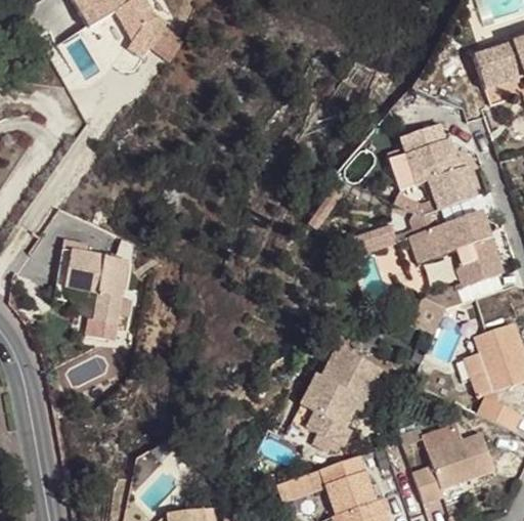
[(166,23),(151,13),(143,0),(74,0),(90,26),(115,11),(132,40),(127,47),(142,57),(166,23)]
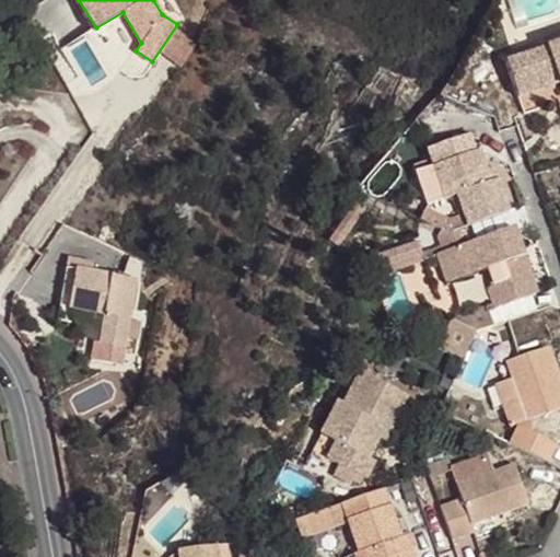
[(559,42),(505,61),(517,95),(559,80),(559,81),(559,42)]
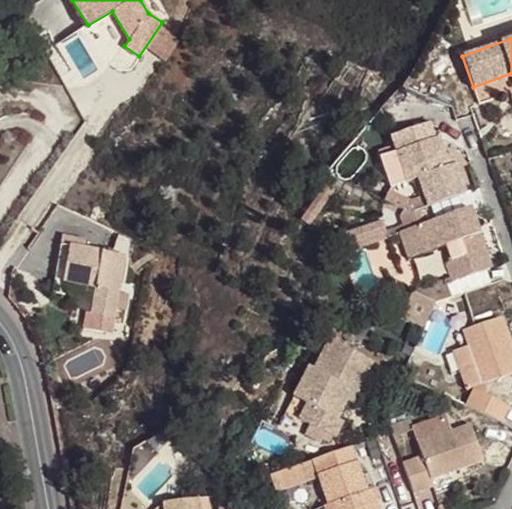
[(446,153),(439,135),(435,136),(429,120),(390,135),(393,143),(395,150),(407,180),(418,177),(428,206),(466,191),(454,161),(449,163),(446,153)]
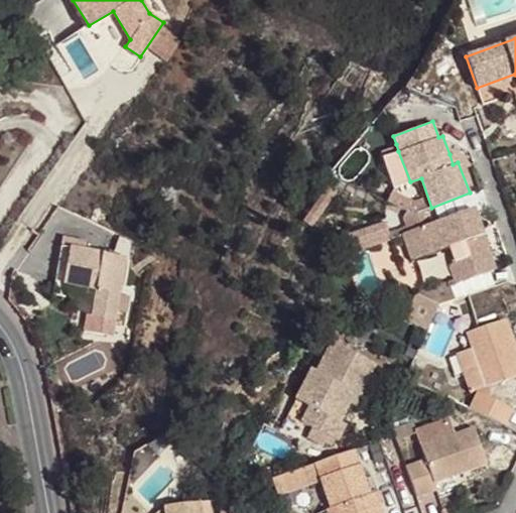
[(396,144),(379,151),(381,158),(398,151),(396,144)]
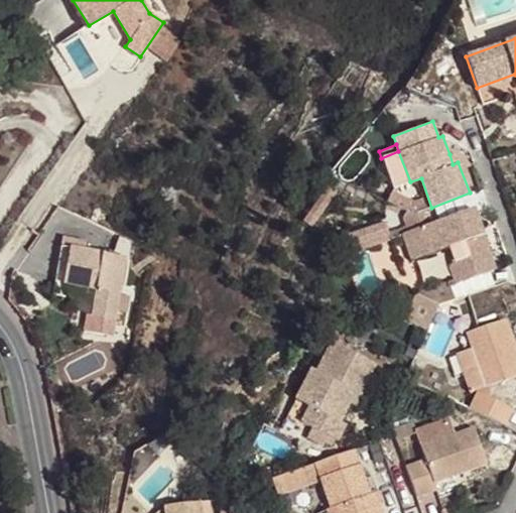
[(410,181),(398,151),(381,158),(392,188),(410,181)]
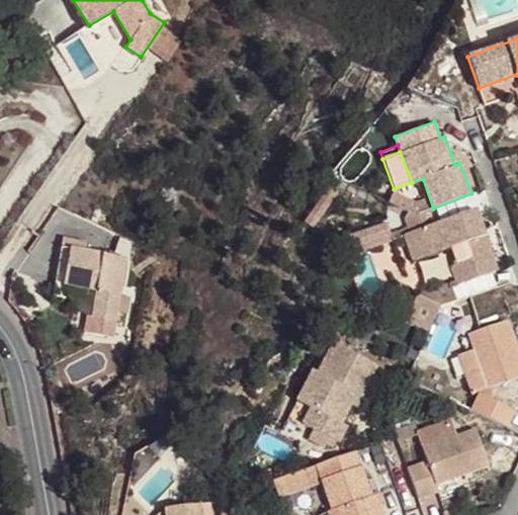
[(459,163),(456,153),(451,155),(454,165),(459,163)]
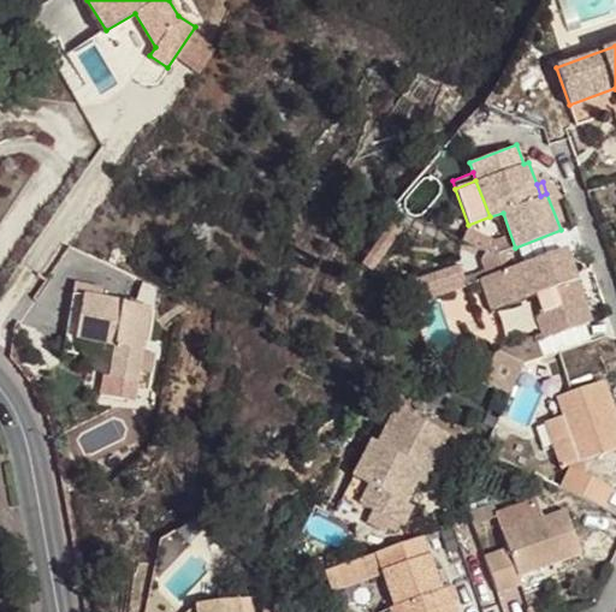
[(493,238),(468,226),(460,239),(493,254),(509,249),(504,235),(493,238)]
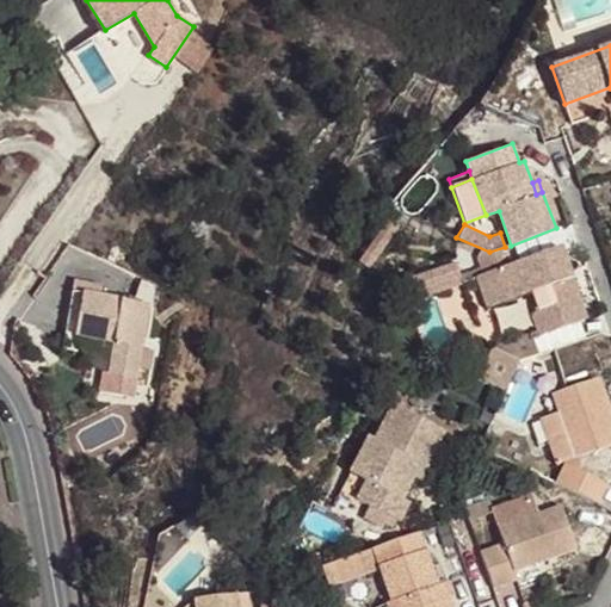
[(586,316),(560,245),(475,274),(487,308),(529,293),(535,310),(531,313),(539,334),(586,316)]
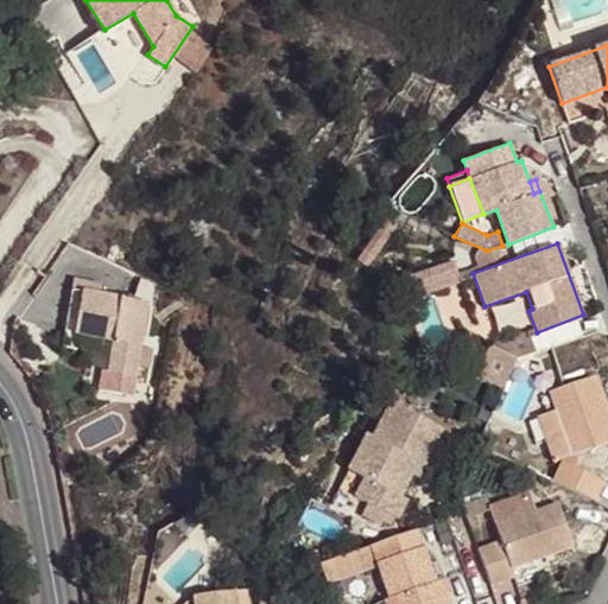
[(432,281),(458,272),(455,260),(426,269),(432,281)]
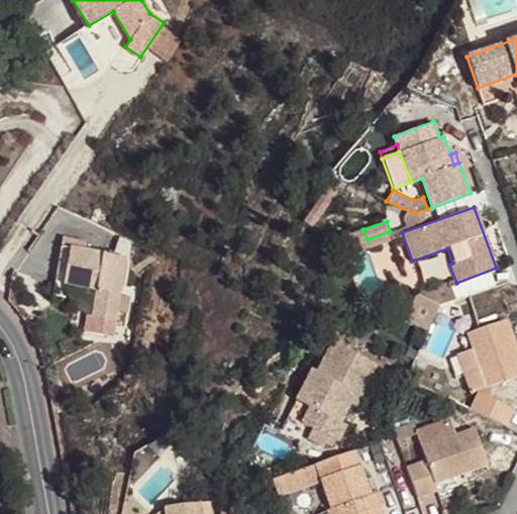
[(126,255),(84,247),(88,228),(62,223),(57,244),(57,245),(63,245),(70,247),(63,283),(97,288),(92,315),(114,318),(126,255)]
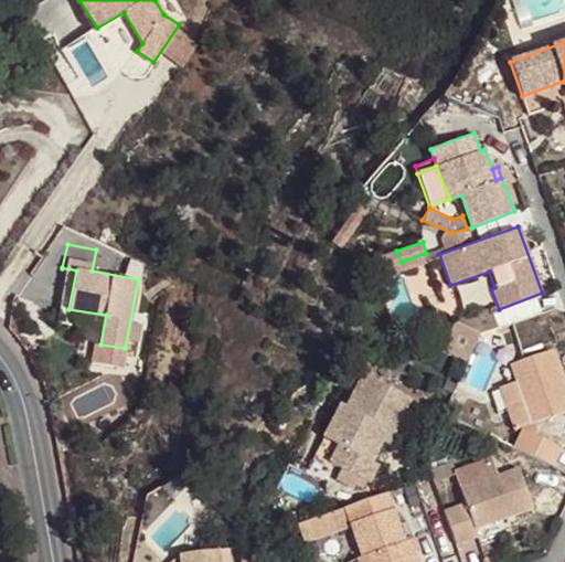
[(68,309),(76,271),(68,268),(61,307),(68,309)]
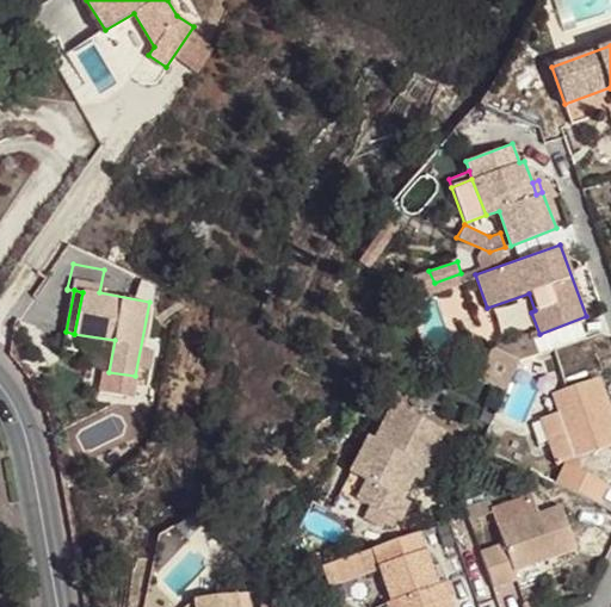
[(532,333),(489,346),(476,377),(505,389),(519,359),(538,352),(532,333)]
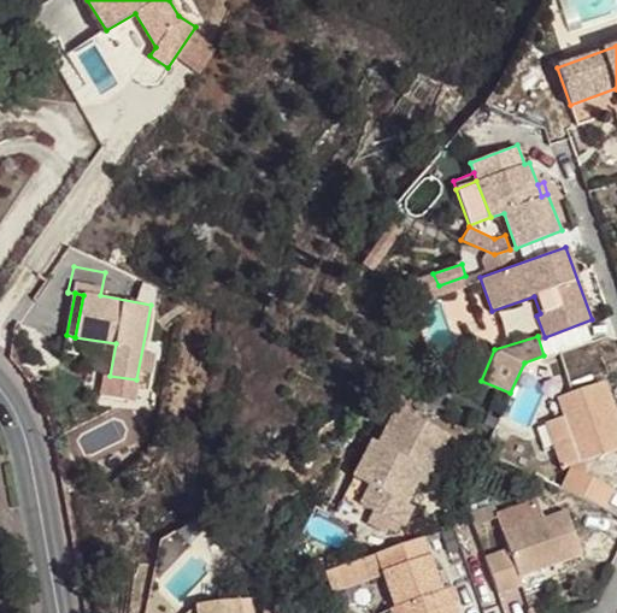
[(616,448),(616,422),(601,381),(557,395),(564,416),(580,461),(587,459),(616,448)]
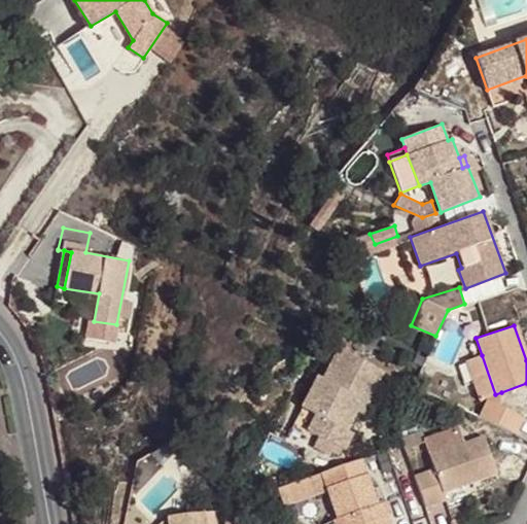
[(326,380),(342,348),(332,344),(317,375),(326,380)]
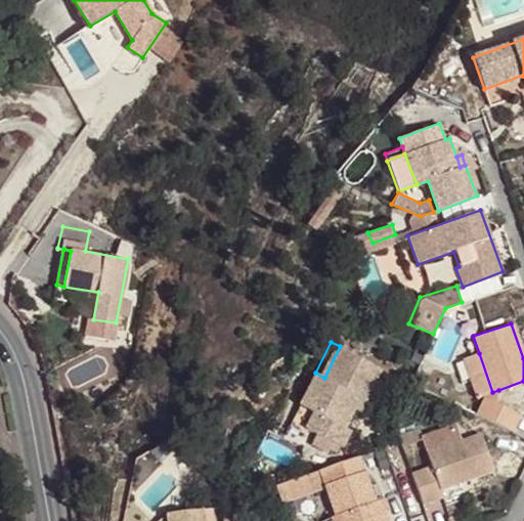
[(382,368),(340,346),(324,378),(315,373),(300,404),(301,405),(313,411),(306,428),(316,433),(332,441),(342,445),(351,429),(345,426),(354,407),(359,397),(365,399),(382,368)]
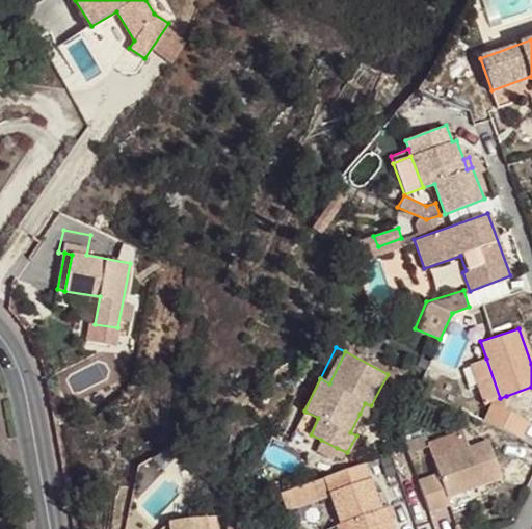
[(500,398),(486,359),(470,364),(484,404),(491,401),(500,398)]
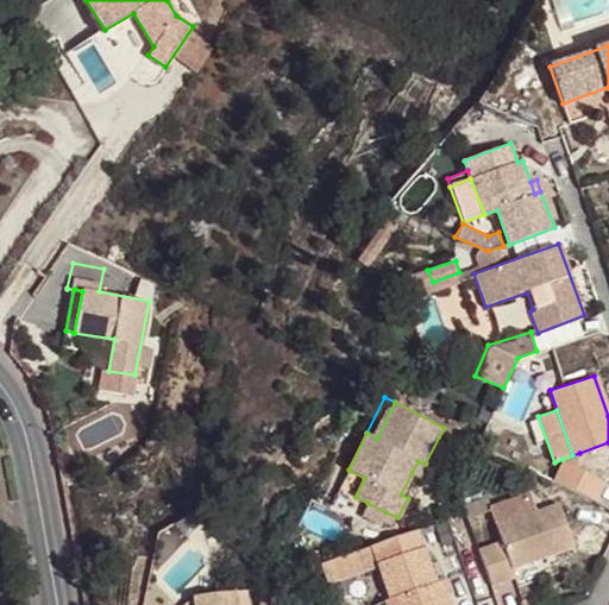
[(579,468),(579,453),(572,455),(563,459),(563,460),(579,468)]
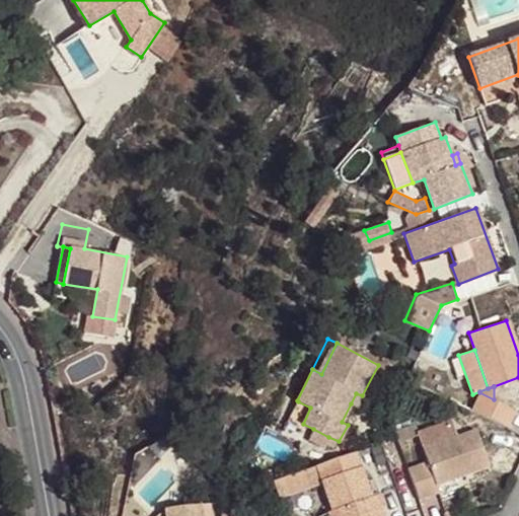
[(494,399),(479,392),(471,409),(508,427),(516,410),(494,399)]
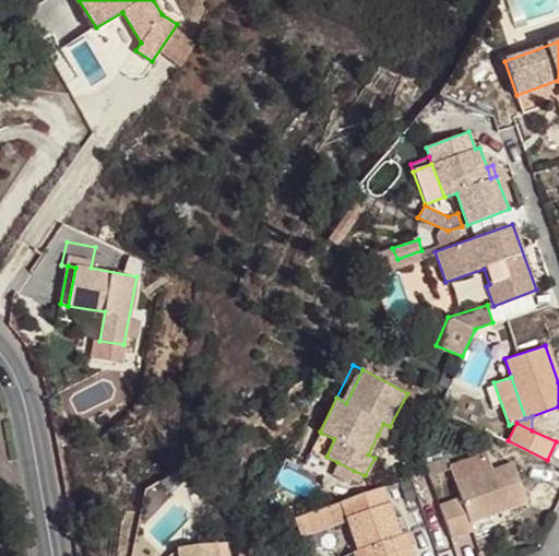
[(390,426),(383,424),(378,435),(384,437),(390,426)]
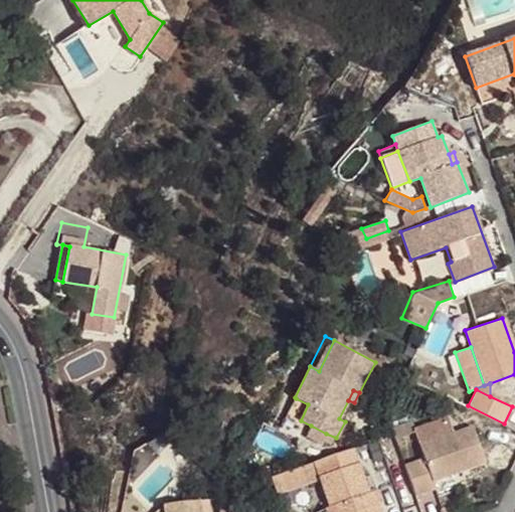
[(308,404),(296,398),(286,418),(299,424),(301,420),(308,404)]
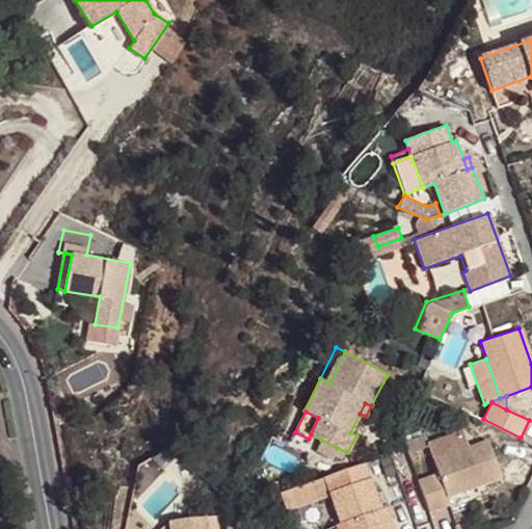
[(429,444),(426,433),(405,441),(408,451),(429,444)]
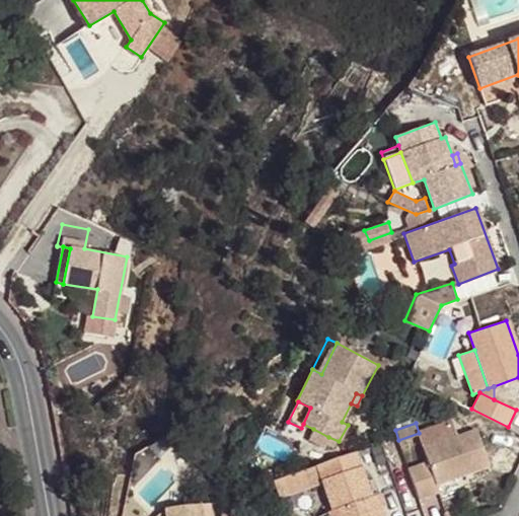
[(490,465),(475,428),(423,447),(427,460),(408,467),(419,499),(439,492),(437,484),(490,465)]
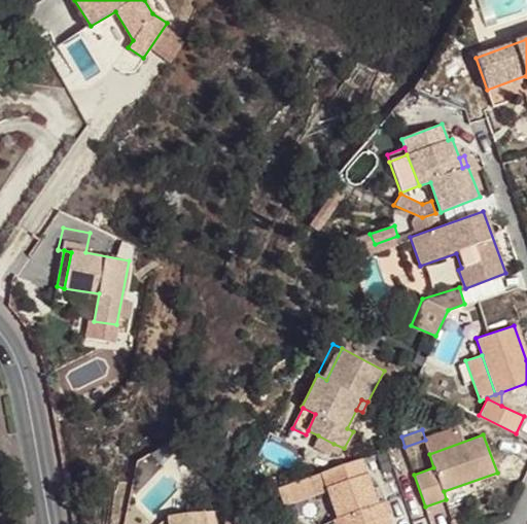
[(334,444),(318,435),(312,447),(329,455),(334,444)]
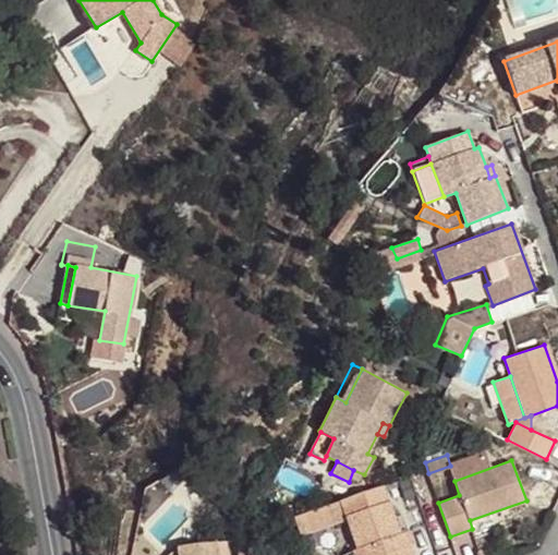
[(399,532),(383,485),(340,501),(347,519),(358,547),(361,546),(363,554),(413,554),(410,545),(404,530),(399,532)]
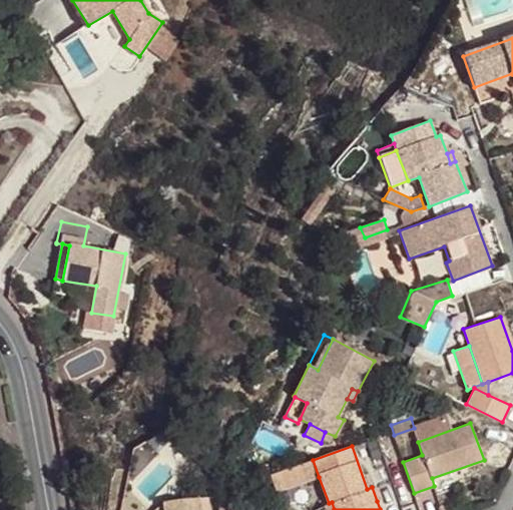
[(319,477),(313,460),(269,475),(276,492),(319,477)]
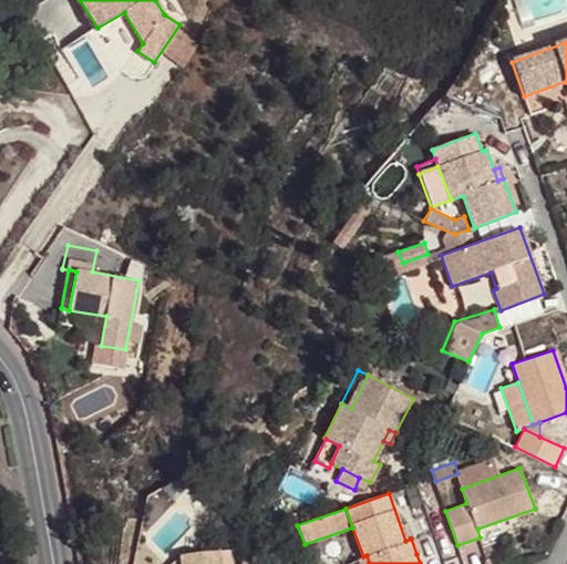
[(421,552),(416,537),(411,539),(416,554),(421,552)]
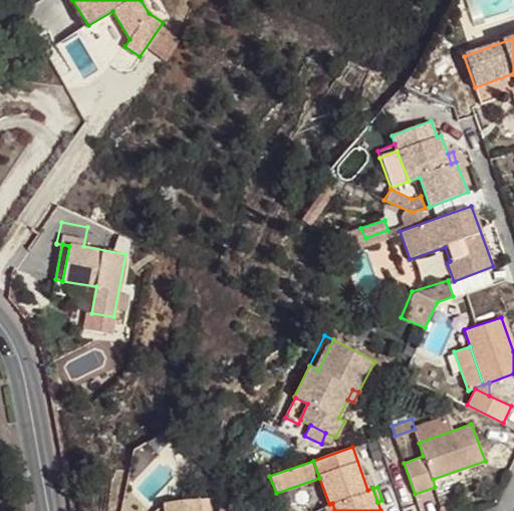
[(201,510),(200,498),(190,499),(191,510),(201,510)]
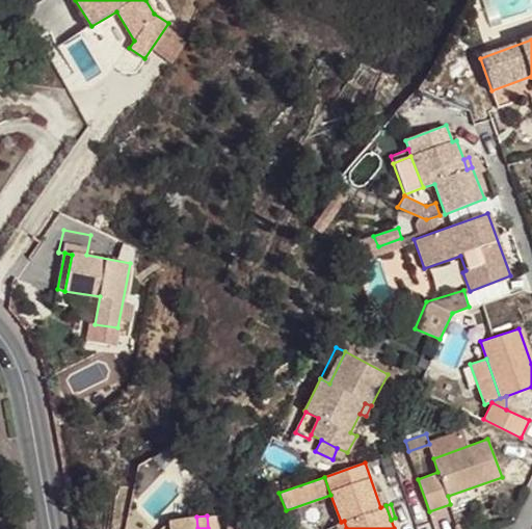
[(197,528),(196,517),(168,521),(169,528),(197,528)]
